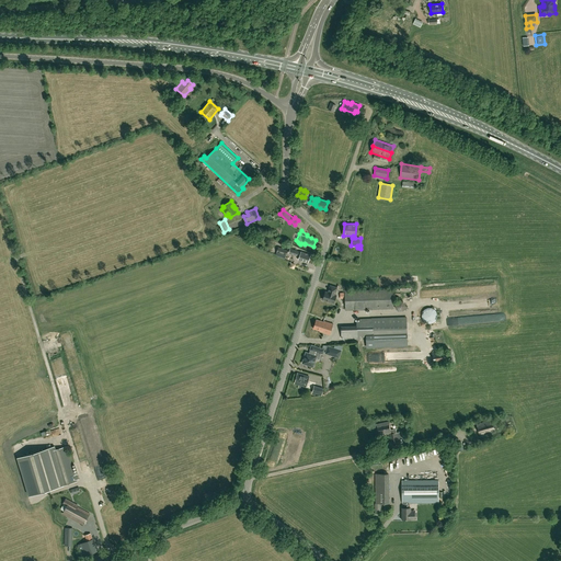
[(286,255),(288,250),(278,247),(276,252),(286,255)]
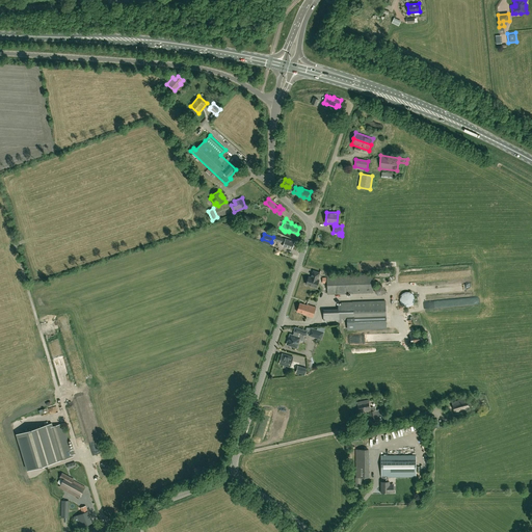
[(273,240),(278,241),(284,243),(283,246),(292,248),(294,242),(280,237),(275,235),(273,240)]
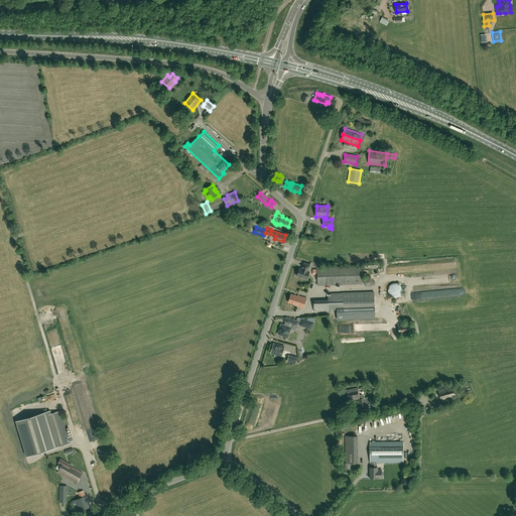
[(308,271),(310,265),(304,263),(301,269),(299,268),(297,275),(307,279),(309,271),(308,271)]
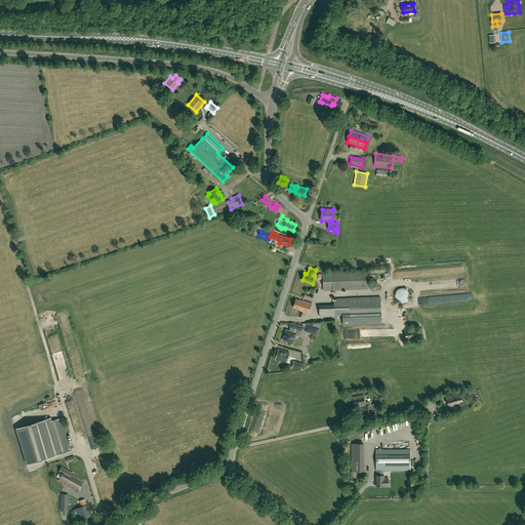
[(323,290),(368,288),(367,271),(323,273),(323,290)]
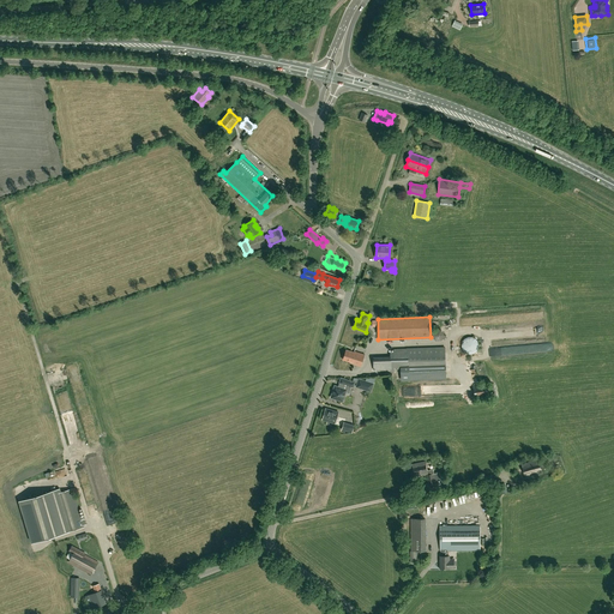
[(444,341),(446,336),(444,335),(441,330),(434,330),(432,336),(435,341),(441,341),(443,339),(444,341)]
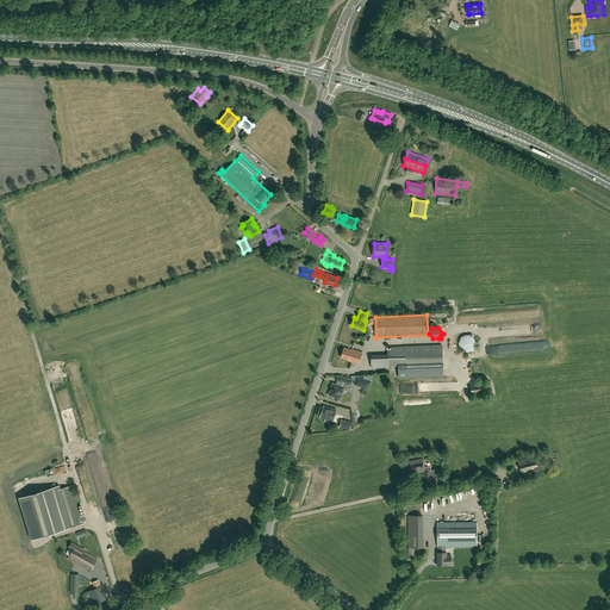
[(466,352),(468,352),(470,352),(472,350),(473,349),(474,348),(474,347),(475,346),(475,343),(475,342),(475,341),(474,338),(474,337),(472,336),(470,335),(468,335),(466,335),(464,335),(462,336),(460,337),(460,338),(459,341),(459,342),(459,343),(459,346),(460,347),(460,348),(462,350),(464,350),(465,352),(466,352)]
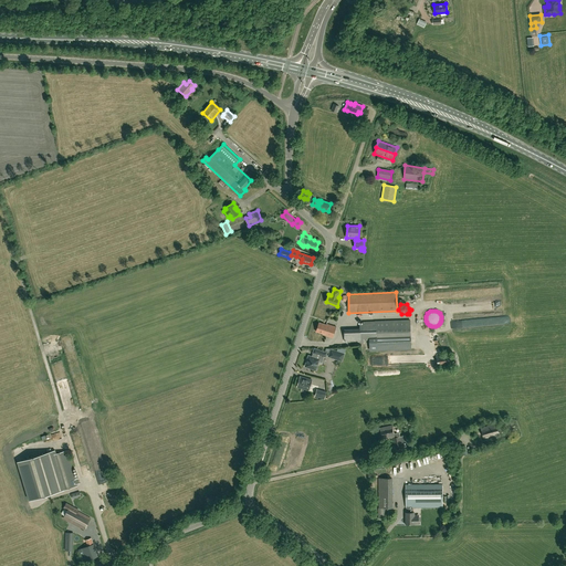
[(410,336),(410,320),(376,322),(364,322),(364,328),(344,329),(345,341),(370,339),(370,349),(377,348),(411,347),(410,336)]
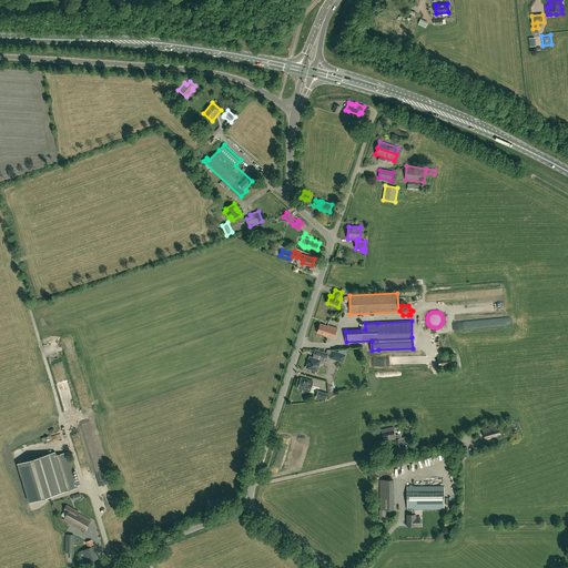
[(327,326),(321,324),(317,333),(324,335),(324,336),(334,340),(337,328),(327,325),(327,326)]
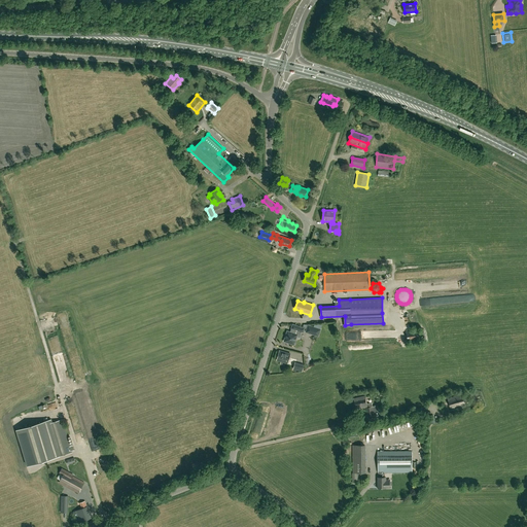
[(304,332),(305,328),(292,324),(291,328),(292,328),(291,332),(287,331),(284,340),(285,342),(292,344),(293,340),(295,341),(296,337),(301,338),(302,331),(304,332)]
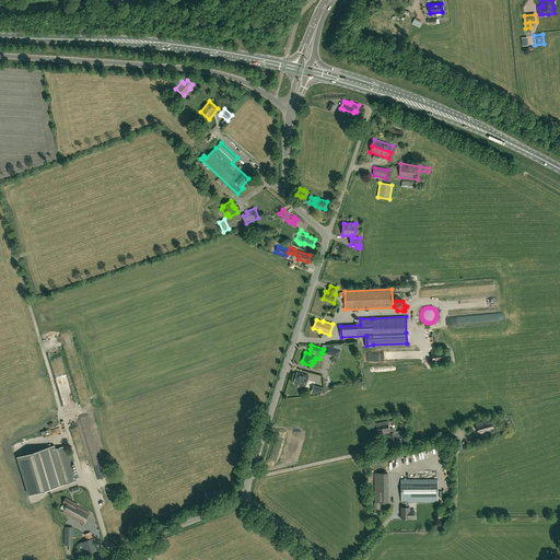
[(338,357),(340,350),(327,346),(325,353),(338,357)]
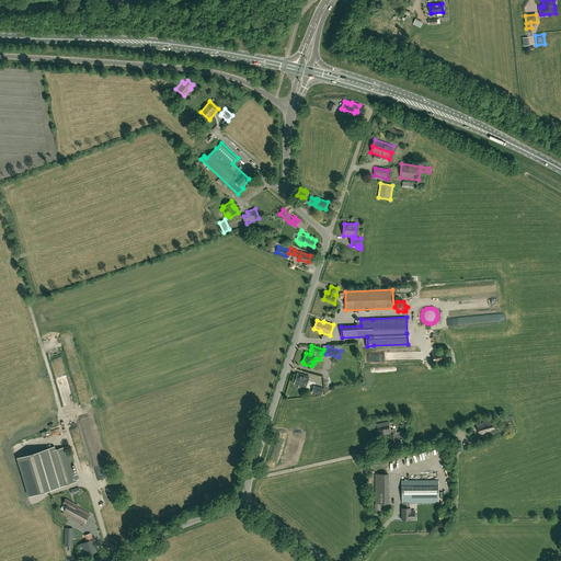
[(434,364),(448,362),(446,350),(432,353),(434,364)]
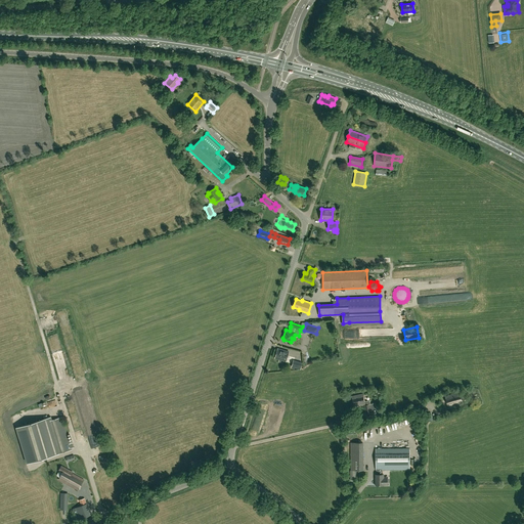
[(286,361),(289,352),(278,349),(275,358),(286,361)]
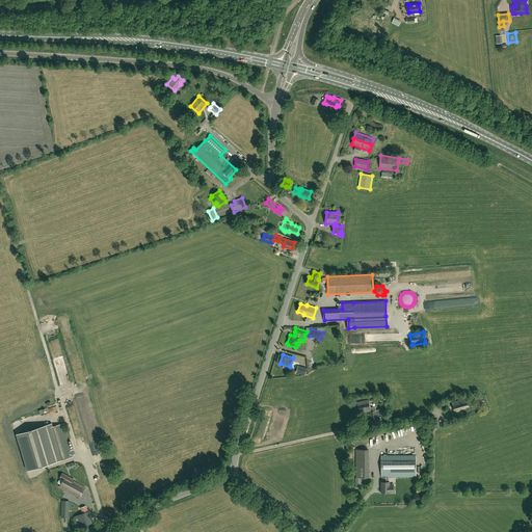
[(304,374),(307,369),(298,366),(296,372),(304,374)]
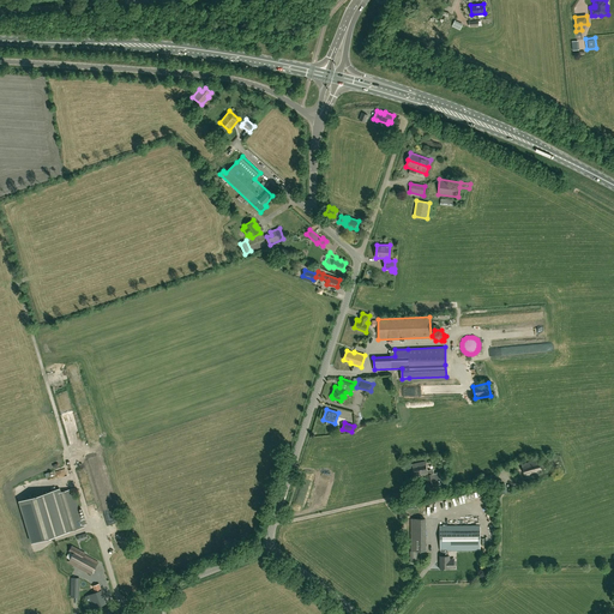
[(525,477),(542,473),(539,459),(522,464),(525,477)]
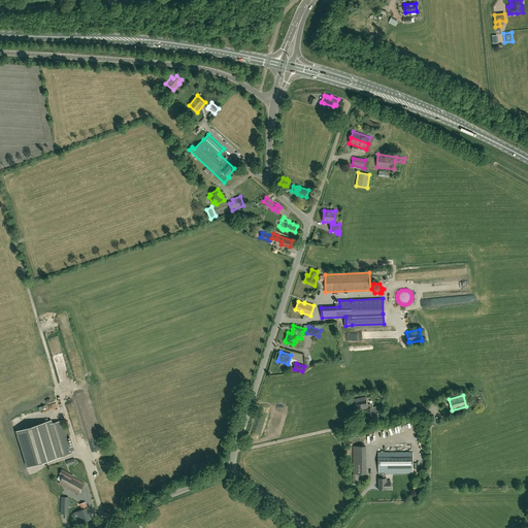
[(372,403),(367,404),(366,397),(355,399),(357,409),(367,407),(369,415),(369,416),(373,415),(373,413),(372,407),(373,407),(372,403)]
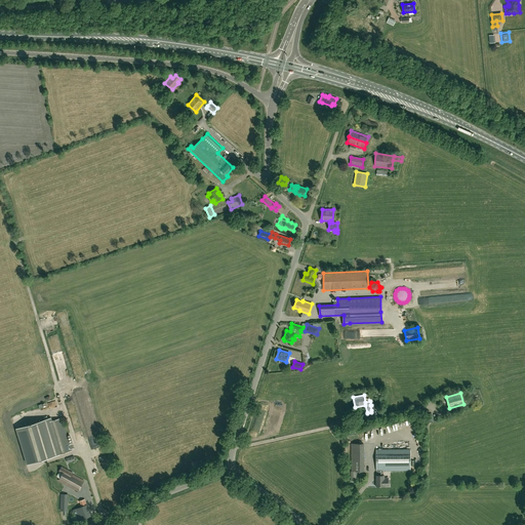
[(430,422),(435,419),(432,413),(426,415),(430,422)]
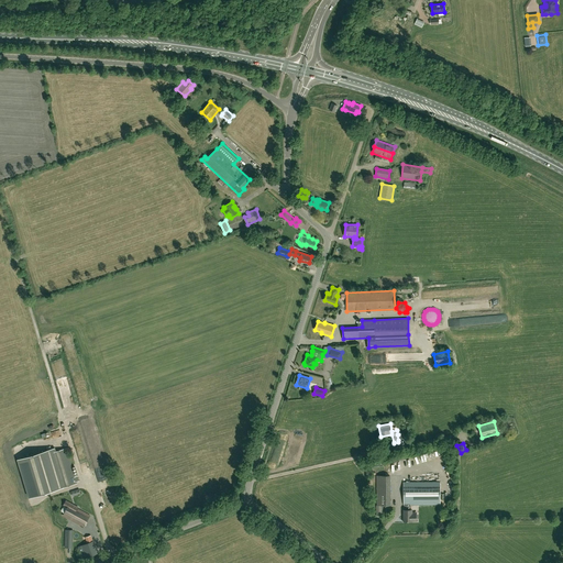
[(78,476),(75,476),(67,449),(56,451),(55,448),(18,459),(30,497),(77,483),(77,482),(79,481),(78,476)]
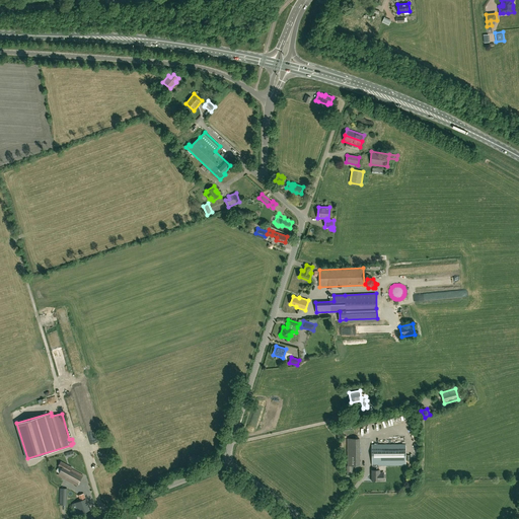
[(348,465),(359,465),(359,438),(348,439),(348,465)]
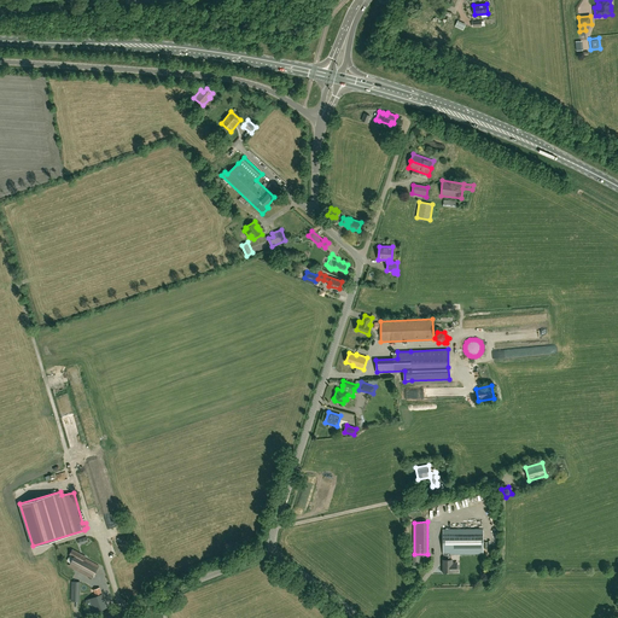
[(450,560),(450,554),(483,554),(483,529),(443,530),(443,554),(444,554),(444,560),(443,560),(443,572),(447,572),(448,573),(450,573),(450,572),(453,572),(458,572),(458,565),(453,565),(453,560),(450,560)]
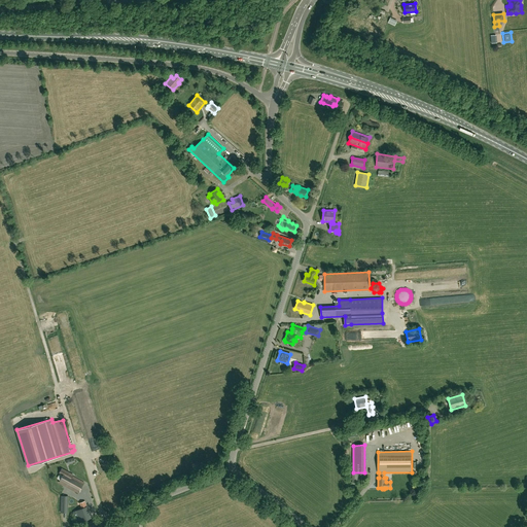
[(78,493),(84,483),(72,476),(73,475),(62,468),(60,472),(63,475),(60,482),(78,493)]
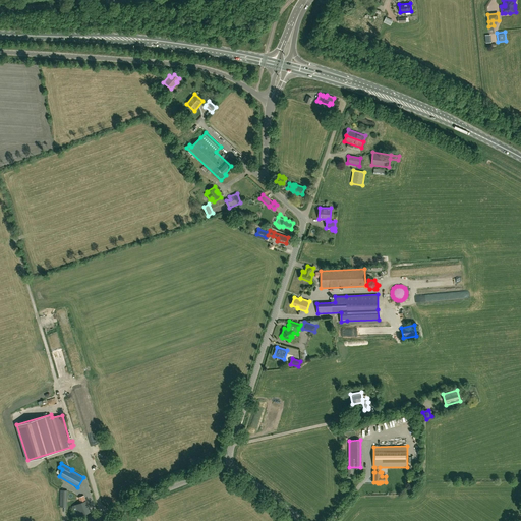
[(76,517),(91,512),(84,496),(79,497),(81,503),(72,506),(76,517)]
